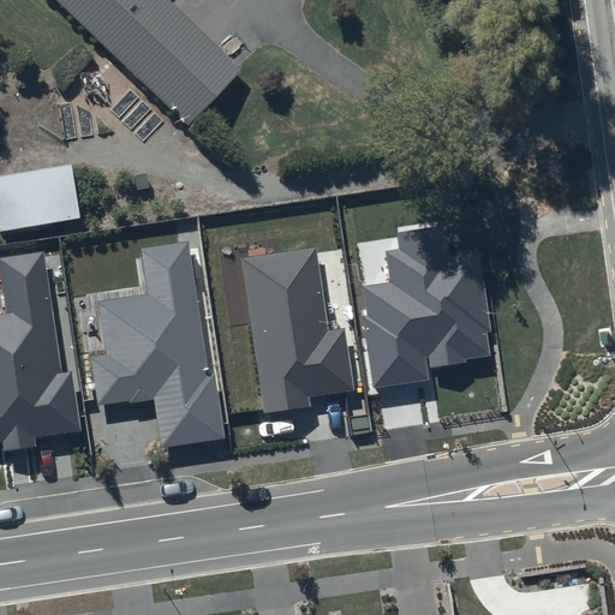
[(54,0),(189,125),(242,67),(168,0),(54,0)]
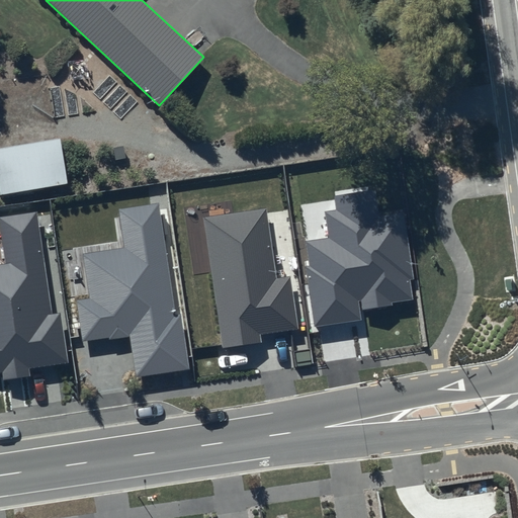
[(60,139),(0,148),(0,191),(0,194),(68,183),(60,139)]
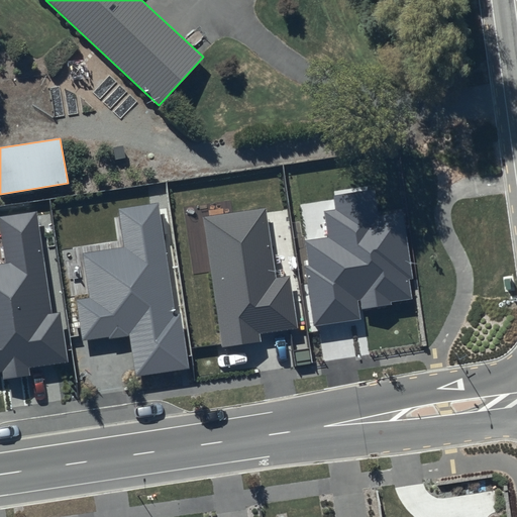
[(414,279),(403,212),(378,216),(373,190),(333,197),(335,210),(324,211),(328,237),(305,240),(309,266),(305,267),(314,327),(360,320),(358,309),(413,300),(409,280),(414,279)]
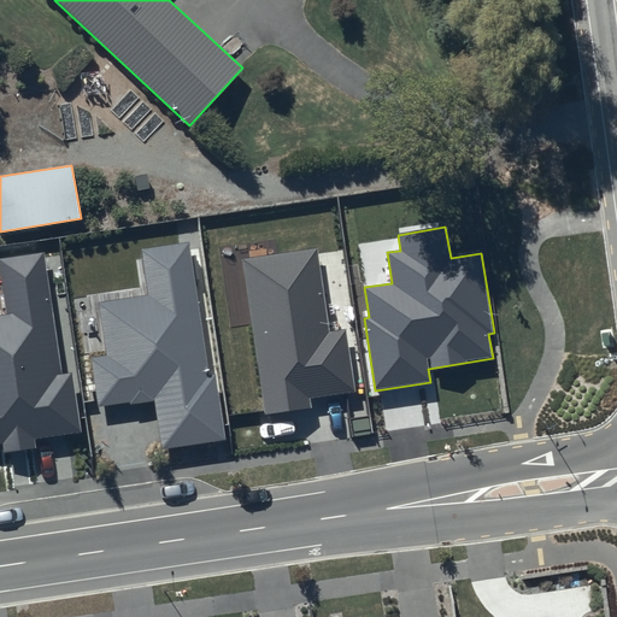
[(188,242),(141,250),(147,294),(99,303),(106,356),(90,358),(98,406),(154,398),(163,448),(225,439),(215,375),(209,375),(188,242)]
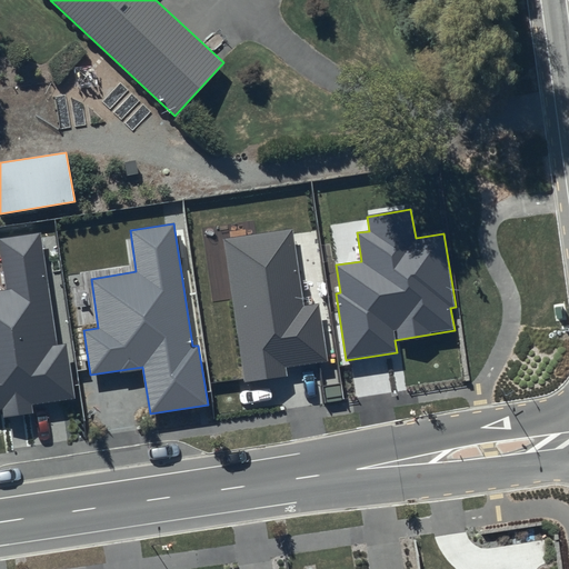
[(305,306),(293,229),(223,239),(245,382),(287,376),(286,368),(328,361),(319,305),(305,306)]
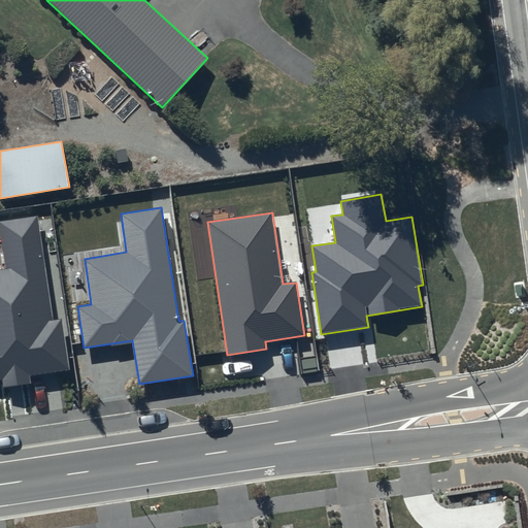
[(37,216),(0,221),(0,232),(6,269),(0,269),(0,380),(2,381),(3,388),(31,384),(30,375),(70,369),(61,319),(54,320),(37,216)]
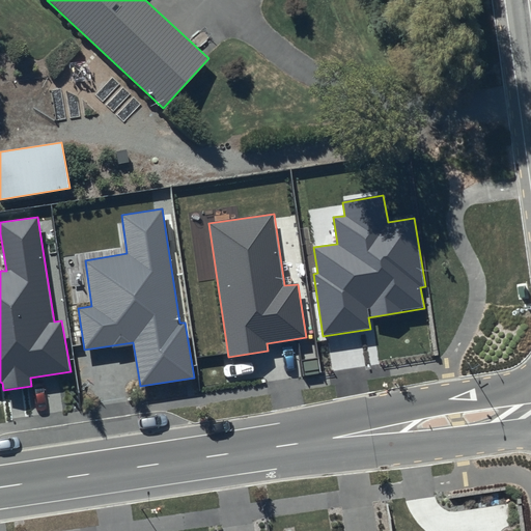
All buildings are outlined.
